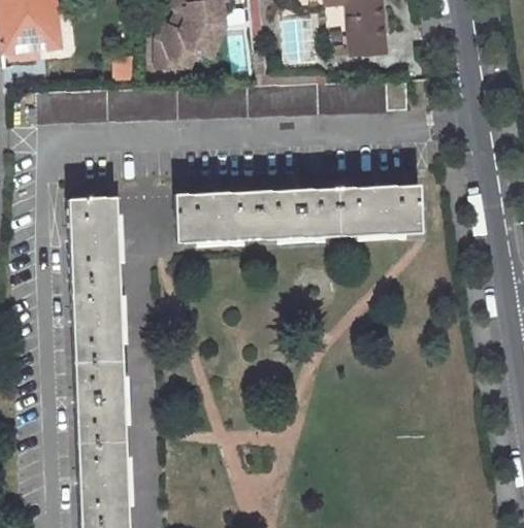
[(0,0),(0,1),(4,52),(12,50),(37,46),(64,44),(58,0),(0,0)]
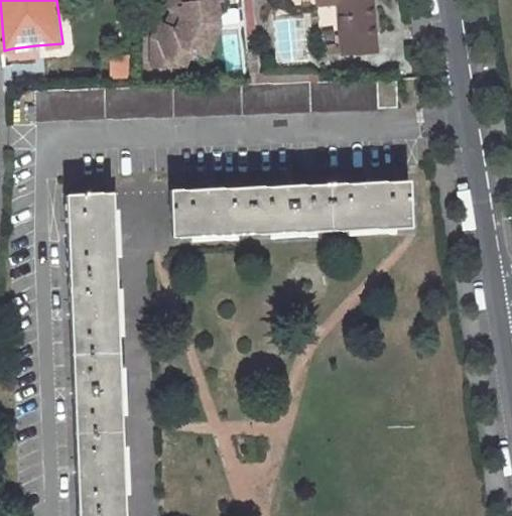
[(167,0),(167,1),(173,4),(178,4),(179,13),(173,25),(163,20),(156,34),(164,45),(183,55),(192,40),(206,47),(220,21),(218,0),(167,0)]
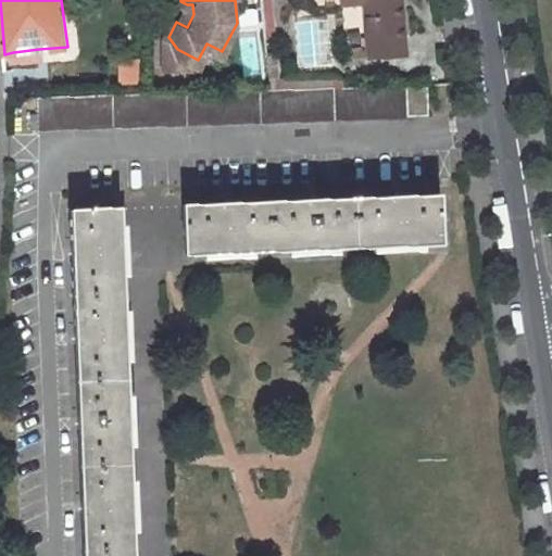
[(401,51),(392,0),(345,0),(346,3),(362,1),(371,54),(401,51)]
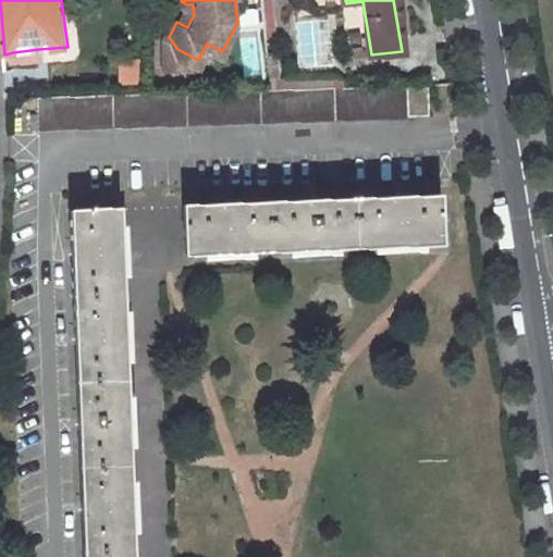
[(187,4),(176,22),(187,27),(194,14),(193,4),(187,4)]
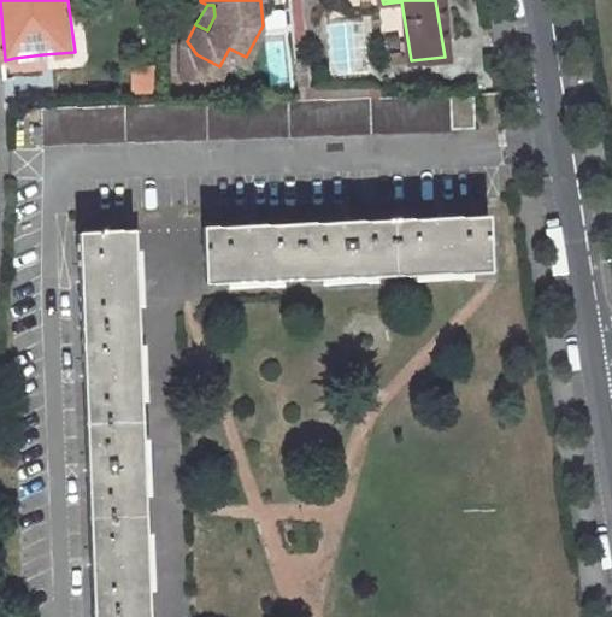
[(219,66),(196,54),(187,41),(195,24),(188,19),(178,37),(182,69),(219,66)]
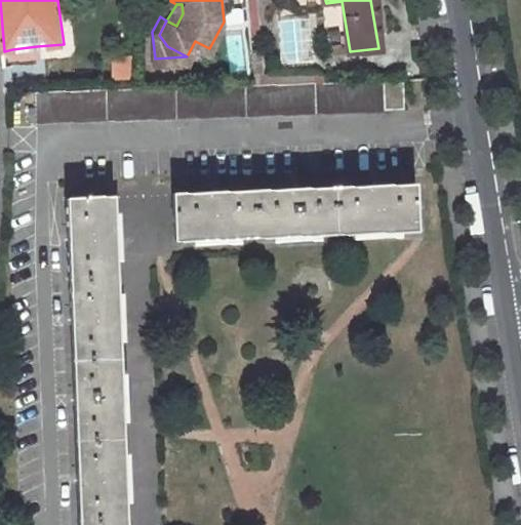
[(13,58),(38,55),(37,46),(12,49),(13,58)]
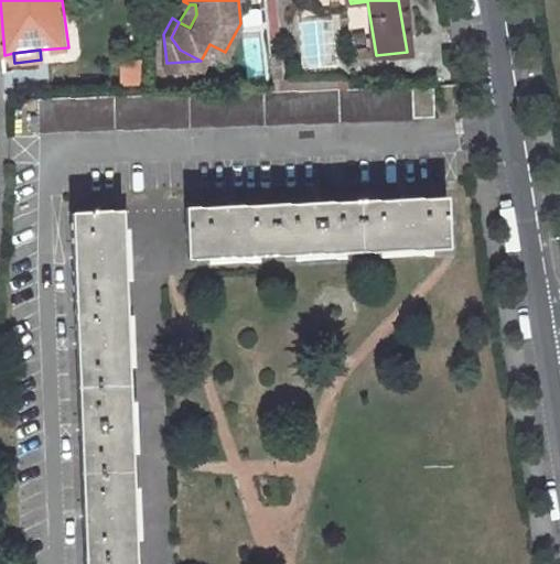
[(415,111),(433,110),(431,79),(40,95),(41,116),(32,116),(32,131),(415,116),(415,111)]
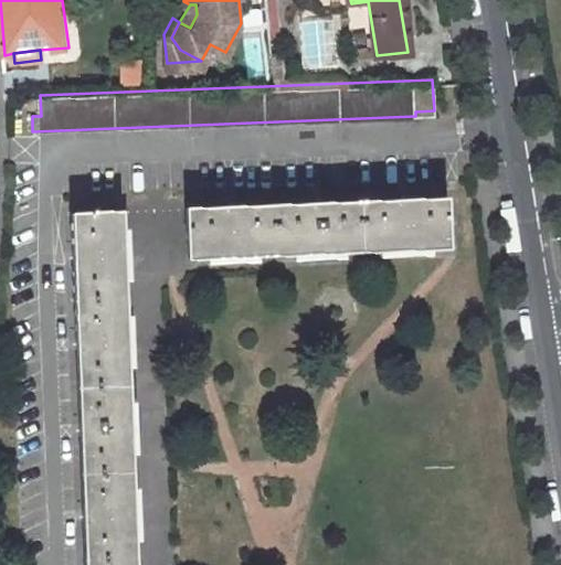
[(452,247),(450,196),(189,208),(190,259),(452,247)]
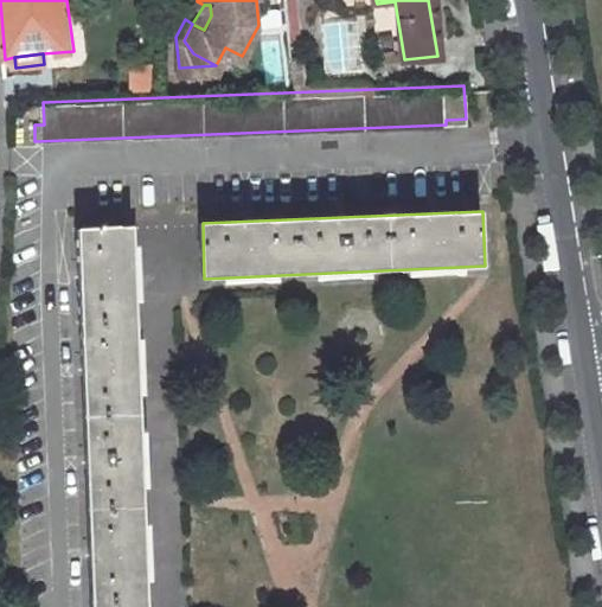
[(148,606),(132,227),(77,229),(94,606),(148,606)]
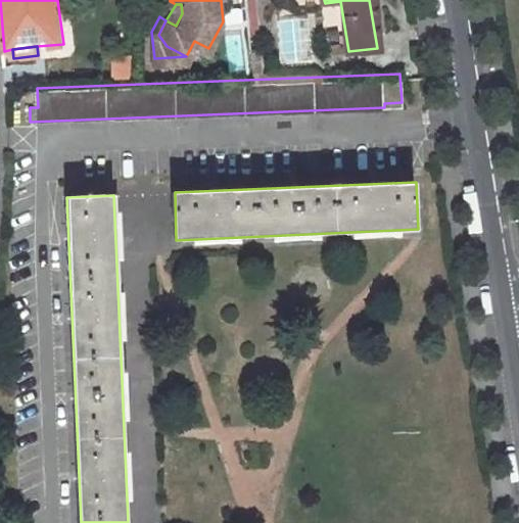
All buildings are outlined.
